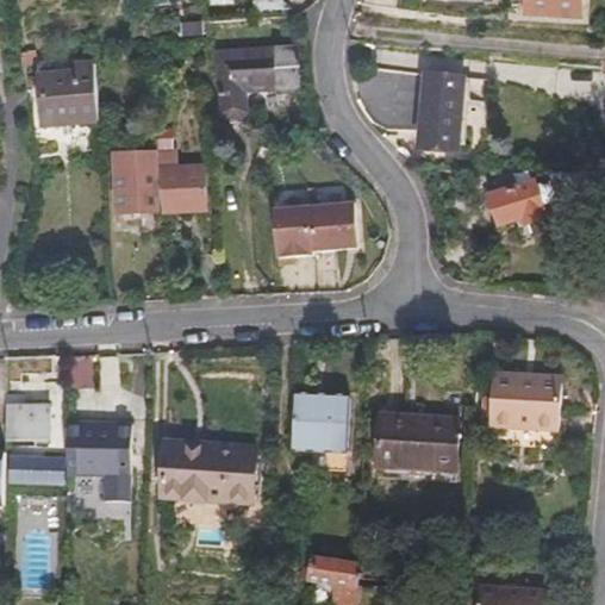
[(524,0),(524,14),(582,18),(584,0),(524,0)]
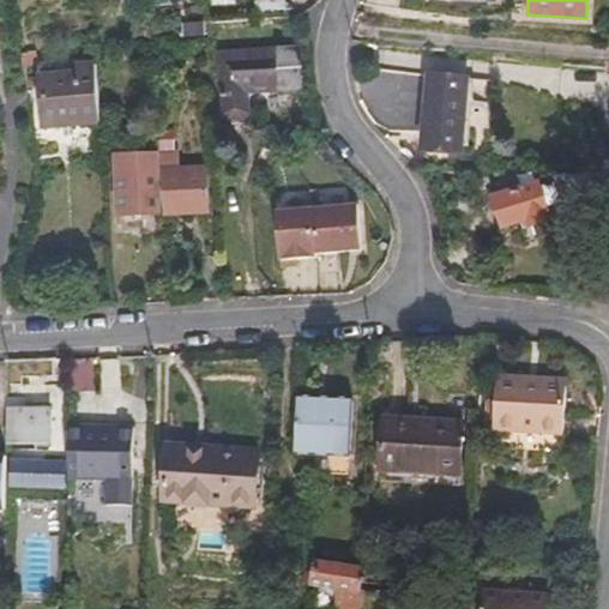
[(301,85),(299,47),(219,53),(223,108),(229,114),(236,113),(241,107),(241,89),(301,85)]
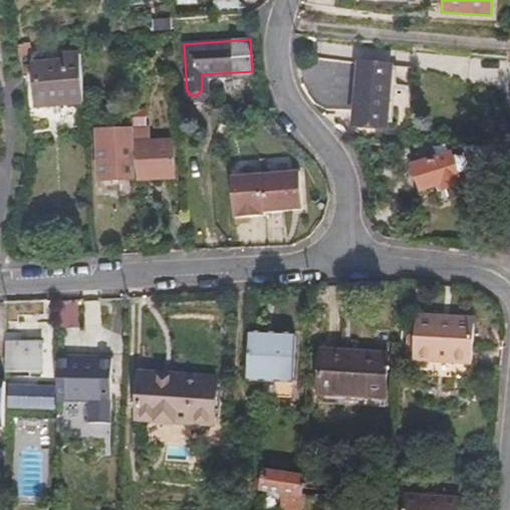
[(32,106),(75,104),(73,51),(59,52),(59,60),(45,60),(45,55),(35,55),(34,61),(33,61),(34,79),(31,79),(32,106)]
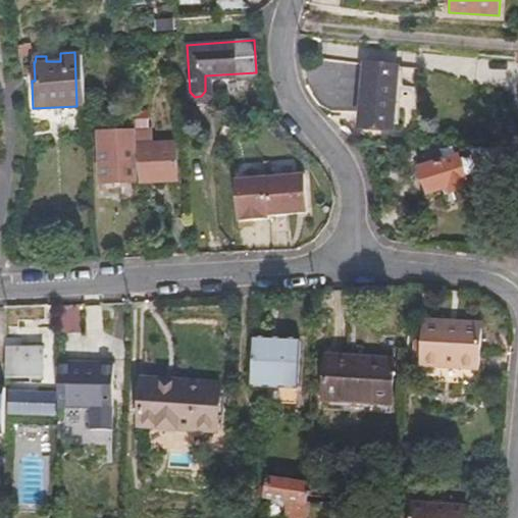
[(396,61),(363,58),(358,122),(392,124),(396,61)]
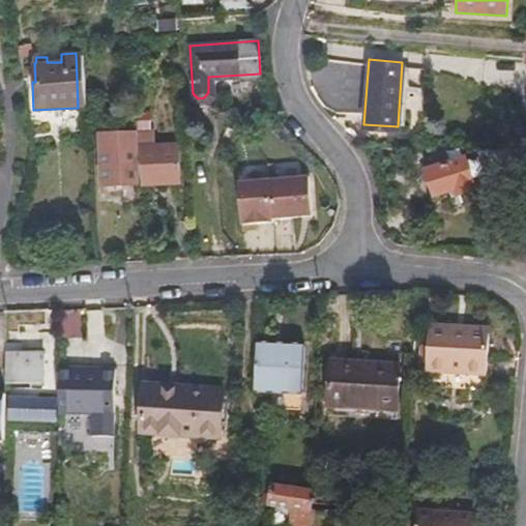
[(140,182),(176,181),(174,147),(152,148),(151,127),(138,128),(140,182)]
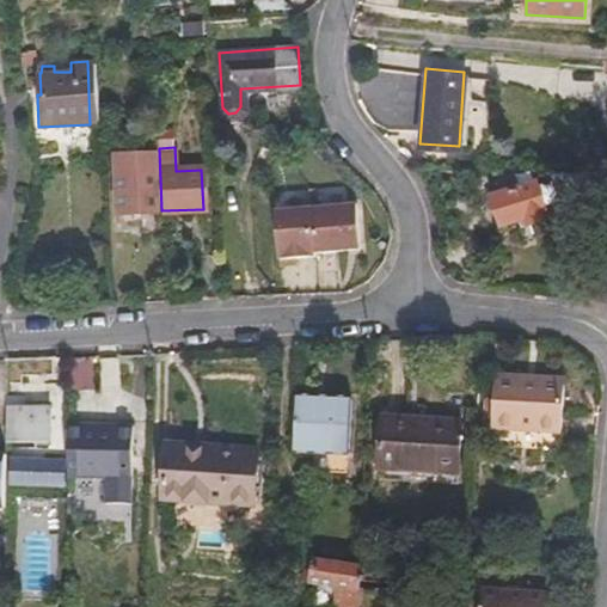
[(148,152),(106,154),(110,215),(151,212),(148,152)]
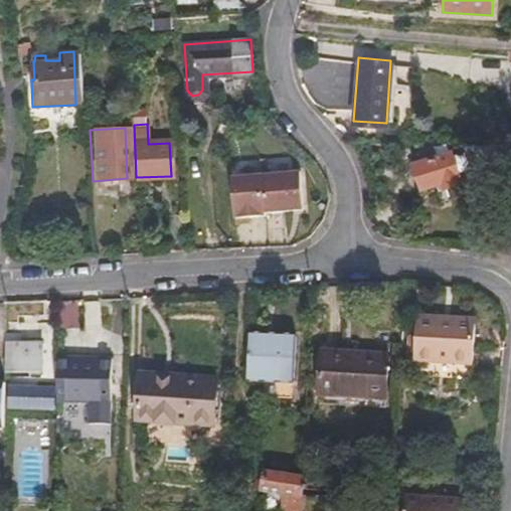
[(494,155),(496,145),(477,143),(446,141),(449,149),(409,163),(417,185),(438,179),(441,185),(459,180),(458,177),(461,176),(466,189),(485,184),(486,189),(503,183),(494,155)]
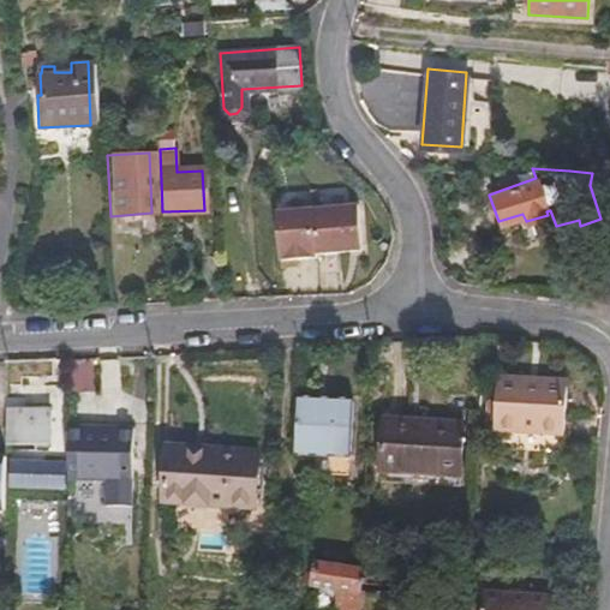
[(315,213),(312,185),(273,187),(276,215),(315,213)]
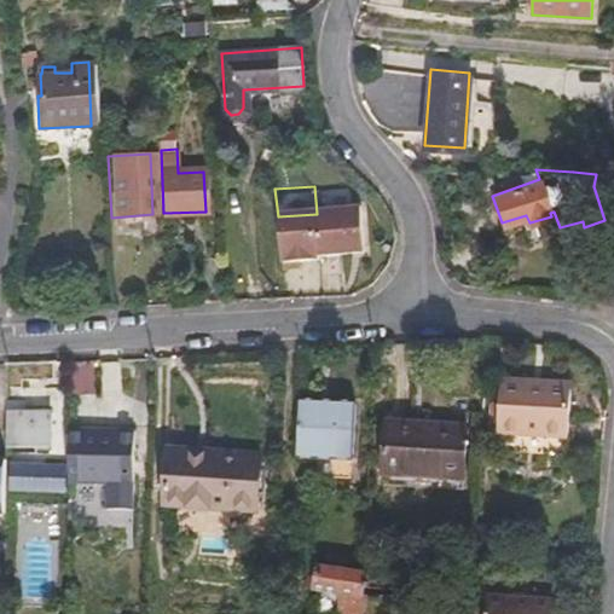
[(299,247),(287,248),(291,285),(302,284),(299,247)]
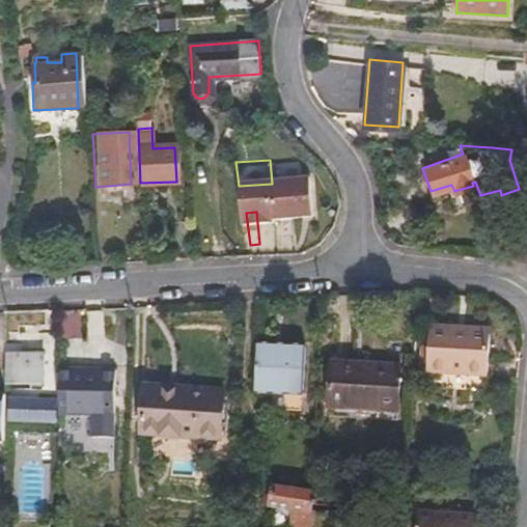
[(450,331),(451,327),(431,326),(427,386),(484,390),(489,335),(450,331)]
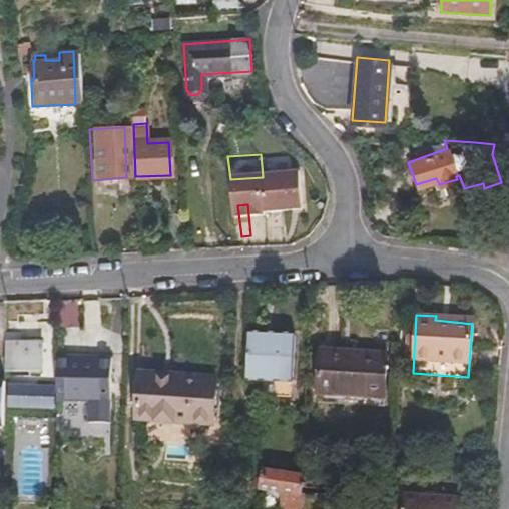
[(291,332),(246,331),(246,353),(246,376),(289,378),(291,332)]
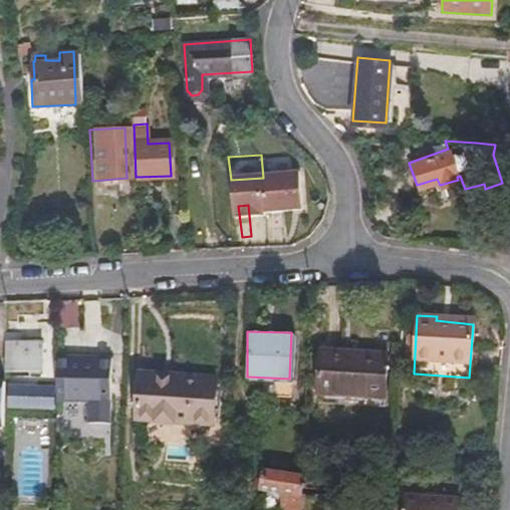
[(38,372),(38,346),(4,345),(4,371),(38,372)]
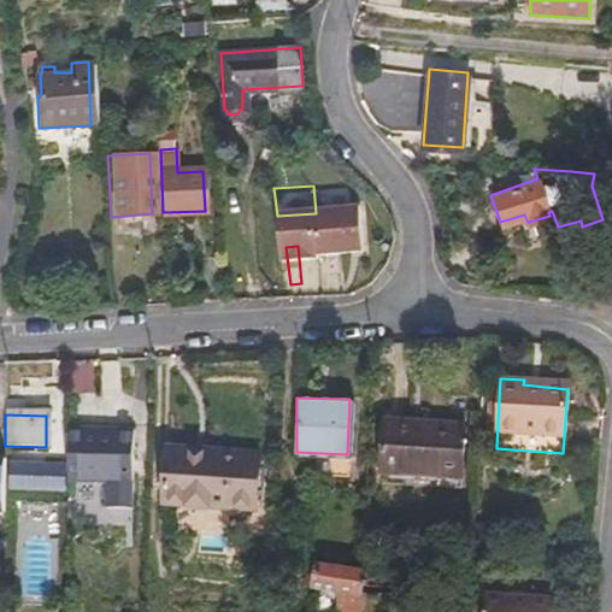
[(457,425),(381,421),(378,474),(454,477),(457,425)]
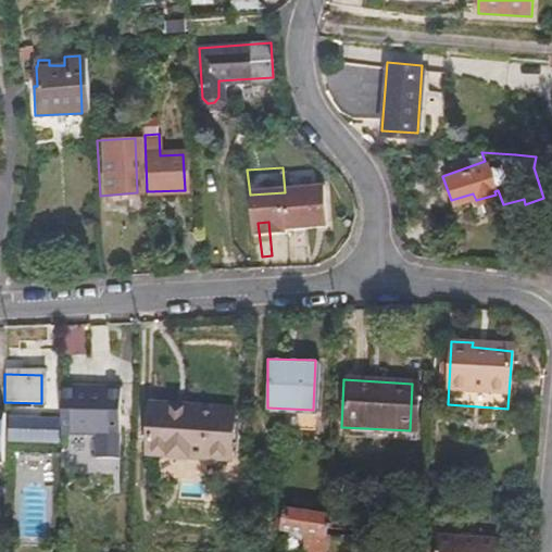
[(93,459),(117,460),(118,438),(120,389),(61,387),(60,421),(59,437),(93,438),(93,459)]
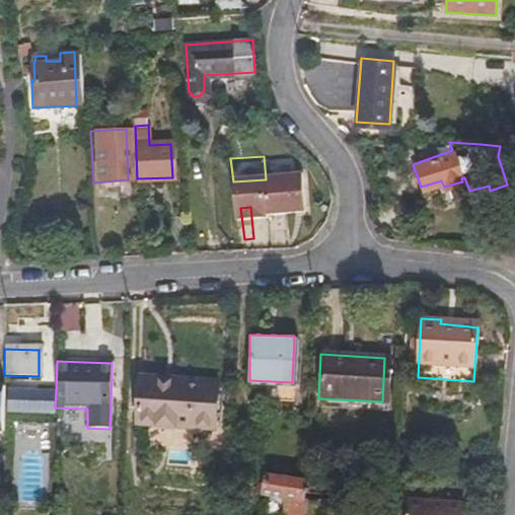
[(139,372),(138,417),(215,420),(216,374),(139,372)]
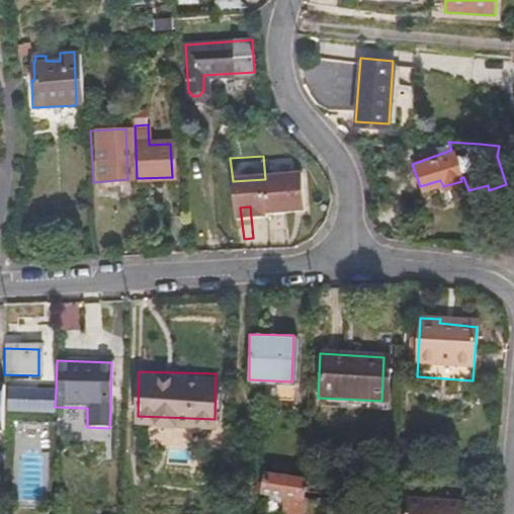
[(1,391),(1,415),(55,415),(55,407),(56,392),(1,391)]
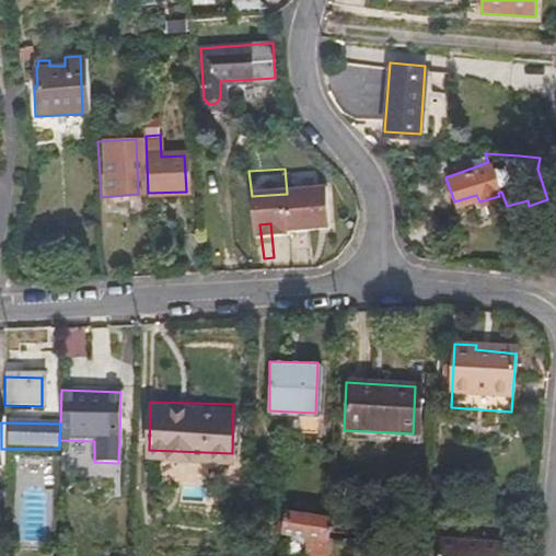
[(328,518),(285,511),(280,535),(304,539),(303,555),(326,555),(327,532),(328,518)]
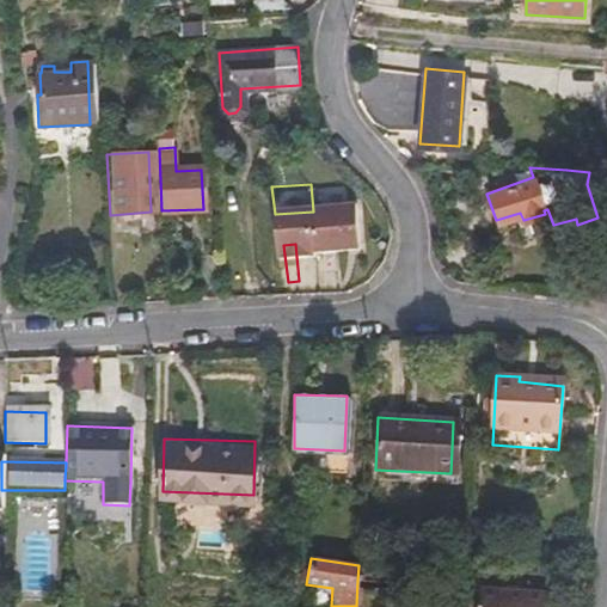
[(357,581),(356,606),(385,606),(386,589),(357,581)]
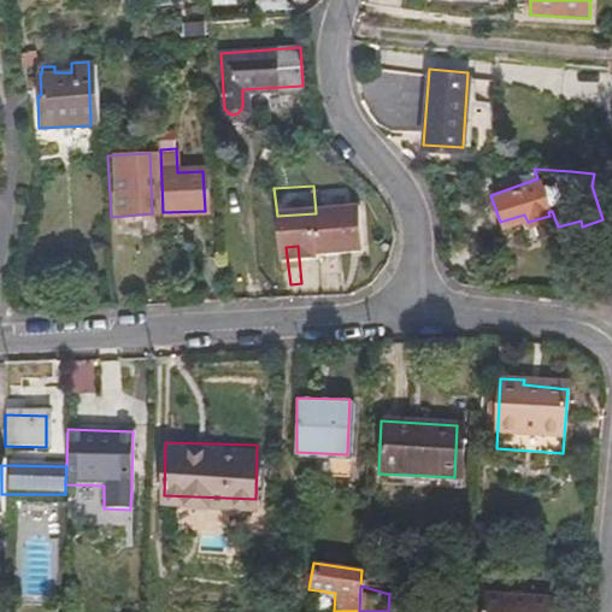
[(389,594),(388,611),(400,611),(401,596),(396,594),(389,594)]
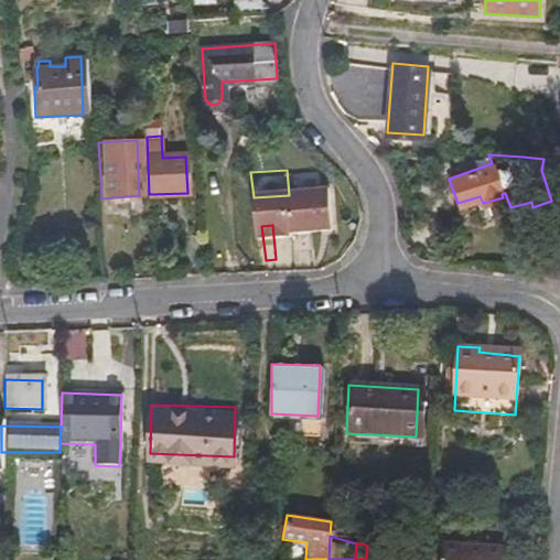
[(503,559),(504,548),(441,544),(440,559),(503,559)]
